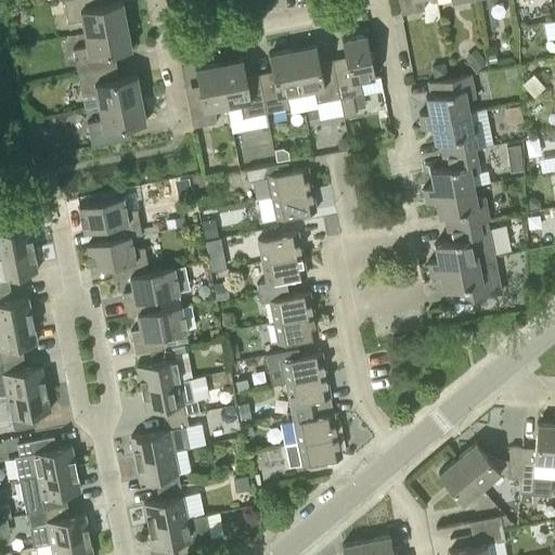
[(94,0),(63,0),(67,22),(81,20),(84,33),(126,25),(121,1),(97,5),(94,0)]
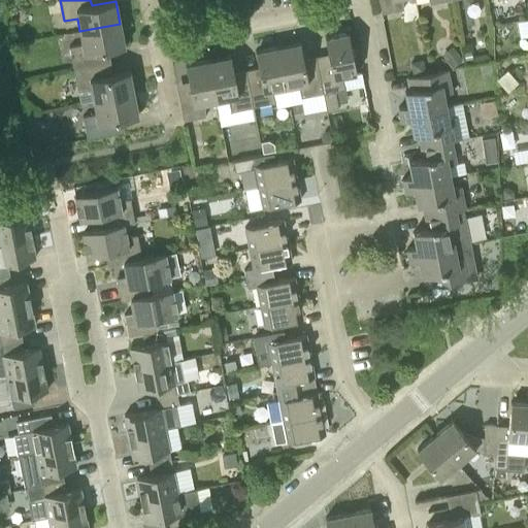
[(378,0),(382,13),(403,8),(401,0),(378,0)]
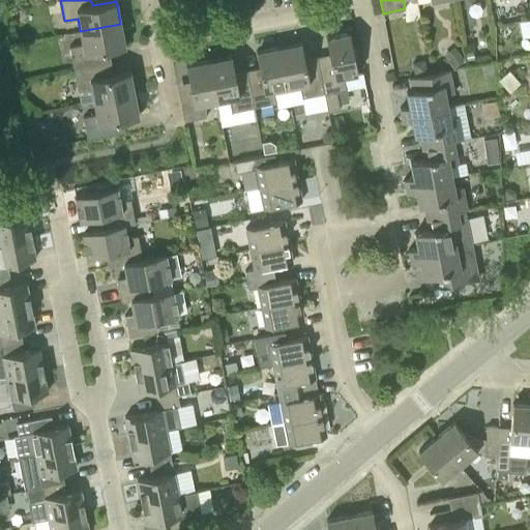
[(120,24),(80,31),(83,43),(69,47),(74,69),(104,63),(100,51),(125,46),(120,24)]
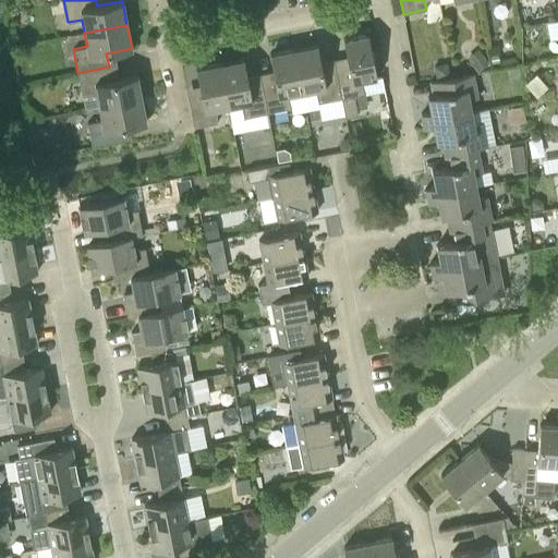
[(349,64),(336,67),(341,98),(344,117),(358,113),(354,96),(365,94),(362,80),(376,76),(368,34),(343,39),(349,64)]
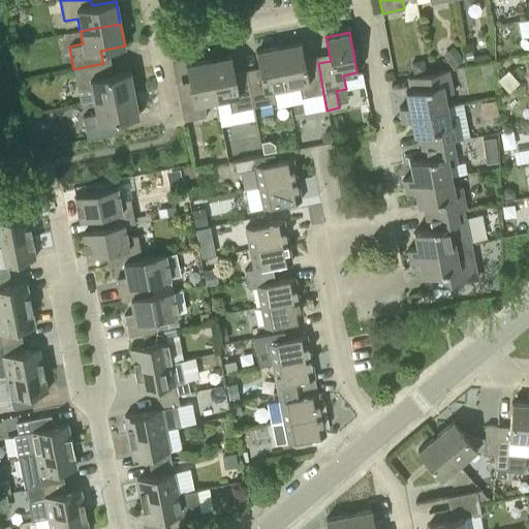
[(323,93),(318,63),(306,66),(301,41),(278,47),(286,87),(299,84),(301,97),(323,93)]
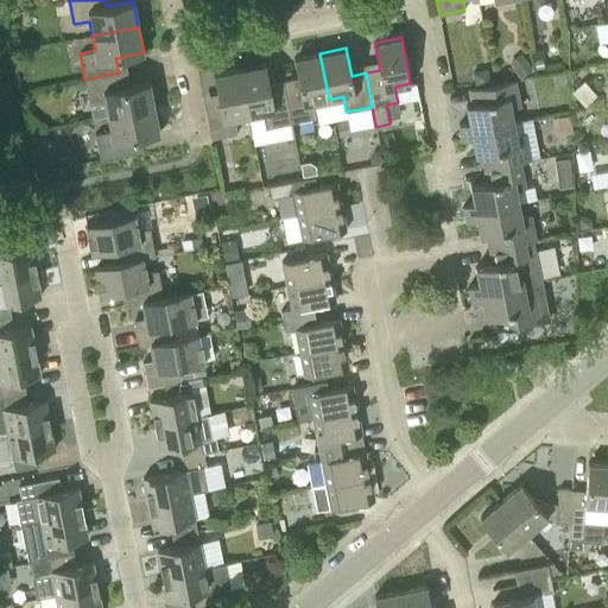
[(532,68),(520,52),(507,62),(519,77),(532,68)]
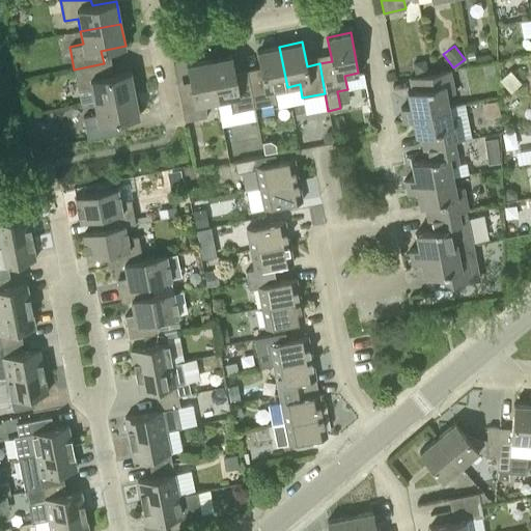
[(287,87),(279,47),(256,51),(261,75),(249,78),(254,107),(277,103),(274,89),(287,87)]
